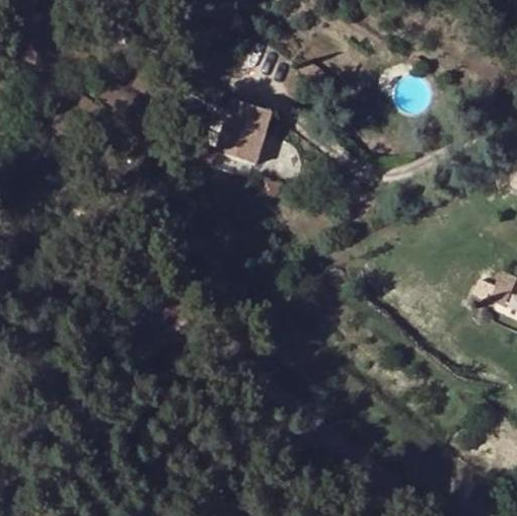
[(255,163),(273,114),(234,101),(219,151),(255,163)]
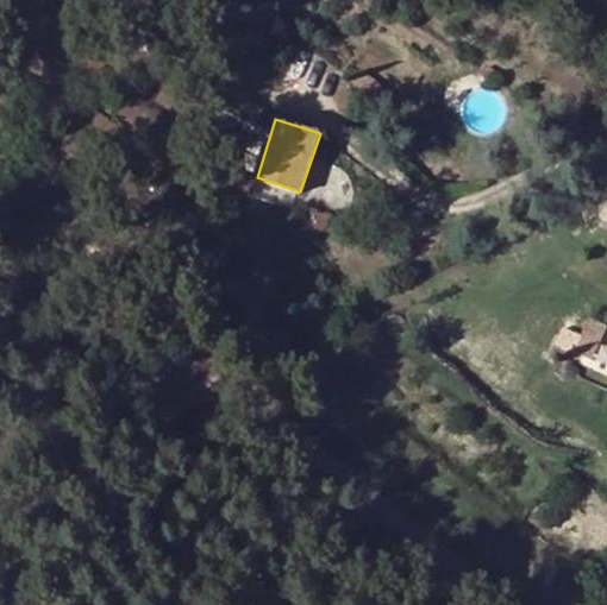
[(257,177),(239,171),(233,188),(251,194),(257,177)]
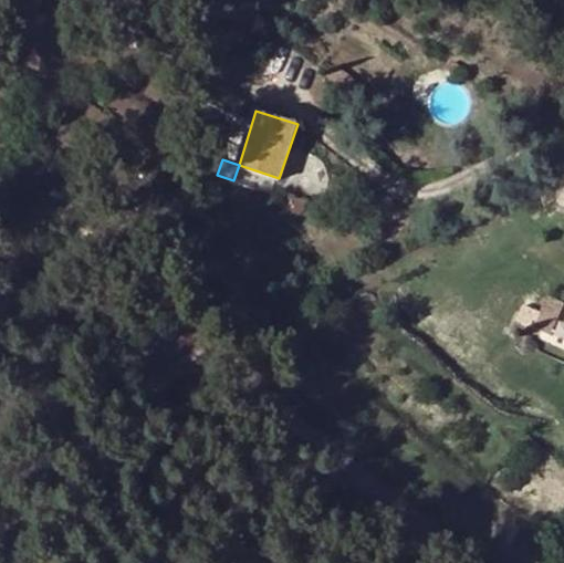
[(291,206),(290,209),(306,212),(309,199),(288,195),(285,205),(291,206)]
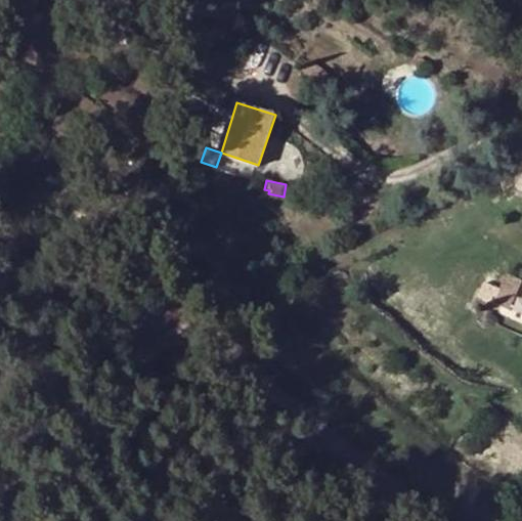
[(223,207),(232,214),(241,204),(231,197),(223,207)]
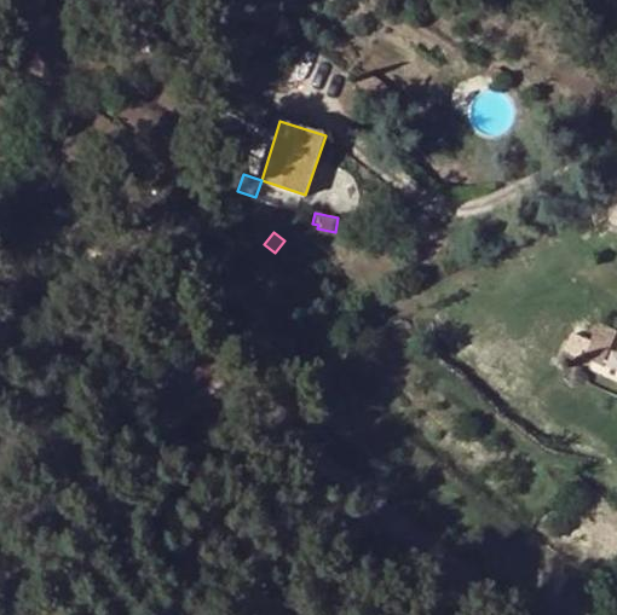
[(598,321),(590,341),(583,360),(601,369),(616,337),(616,331),(598,321)]
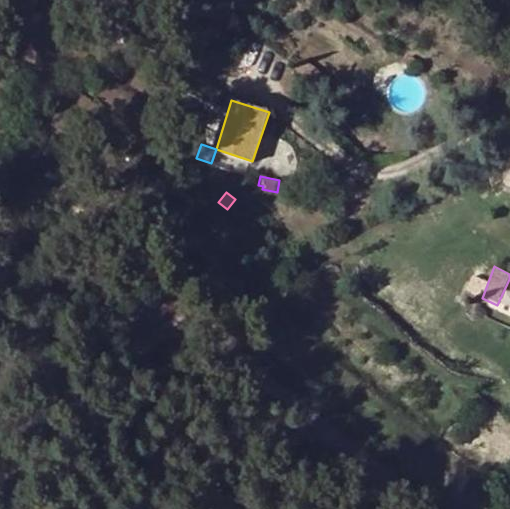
[(481,279),(475,295),(482,298),(488,282),(481,279)]
